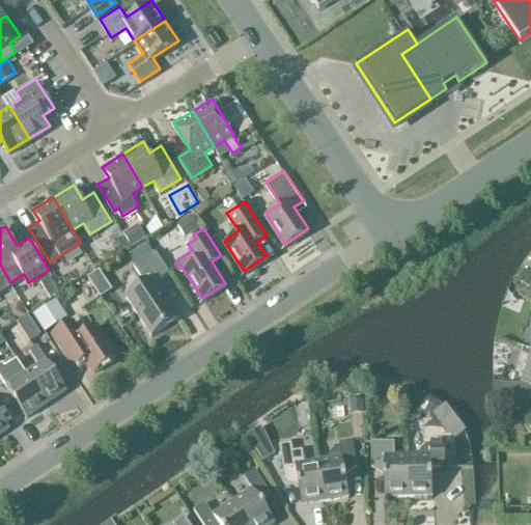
[(148,241),(130,253),(136,261),(144,255),(154,250),(148,241)]
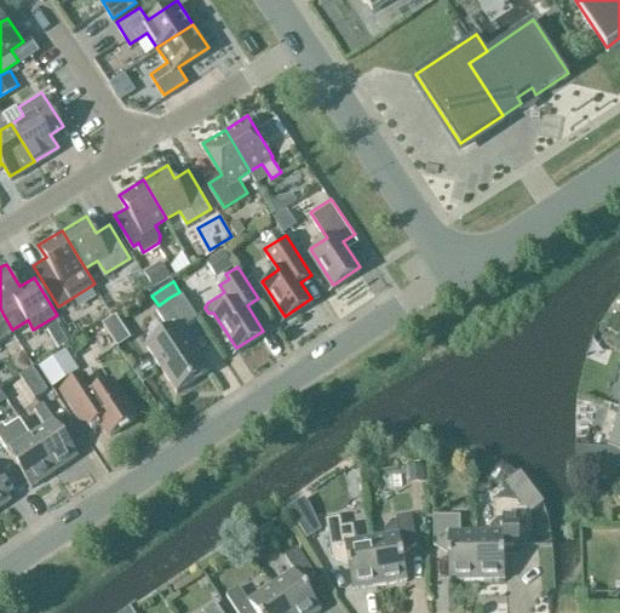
[(179,292),(168,298),(159,305),(155,307),(168,327),(147,342),(176,388),(208,367),(181,325),(197,315),(181,291),(179,292)]
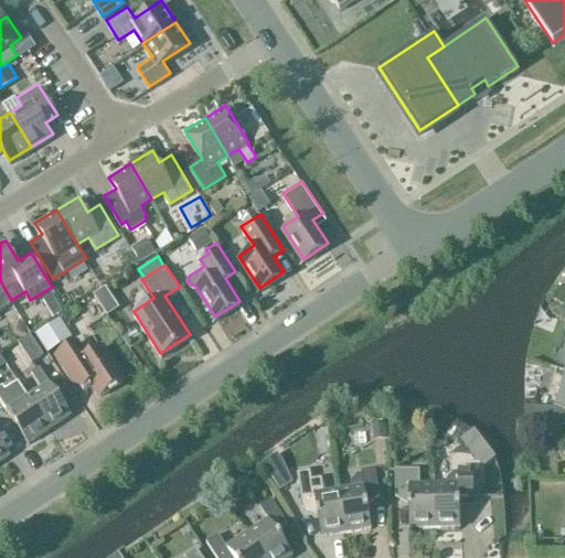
[(3,287),(0,280),(0,306),(11,300),(3,287)]
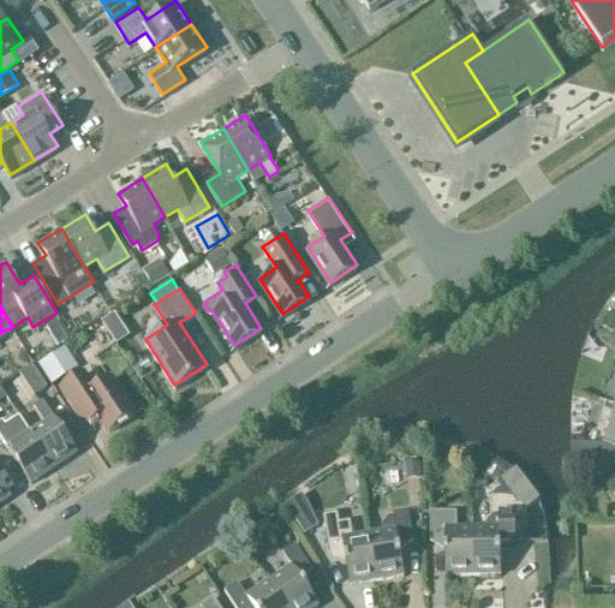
[(115,309),(102,317),(117,340),(130,332),(115,309)]
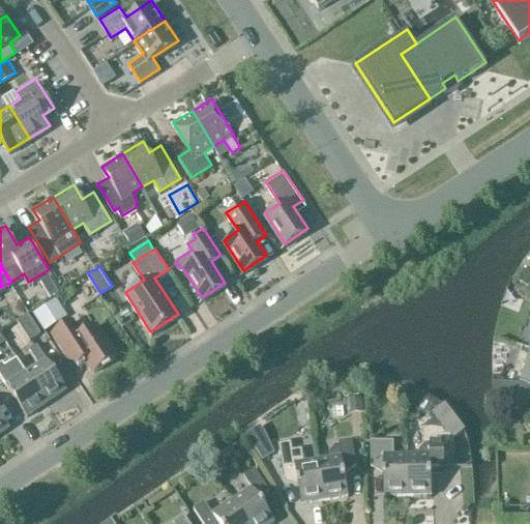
[(49,273),(40,279),(50,294),(59,289),(49,273)]
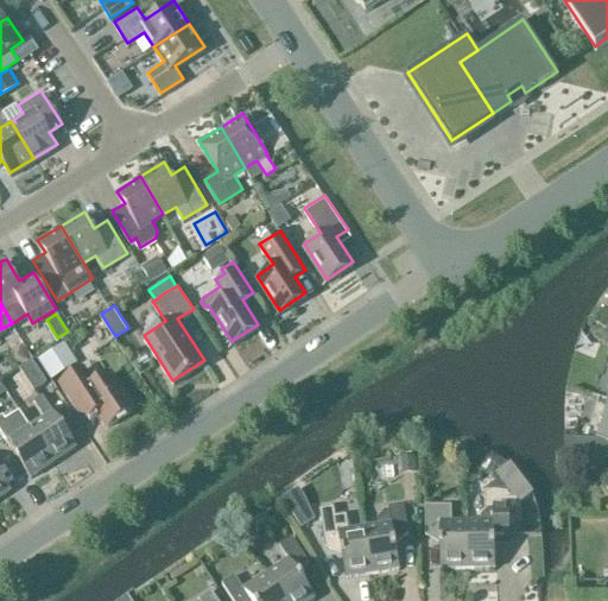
[(33,387),(46,379),(32,356),(19,365),(33,387)]
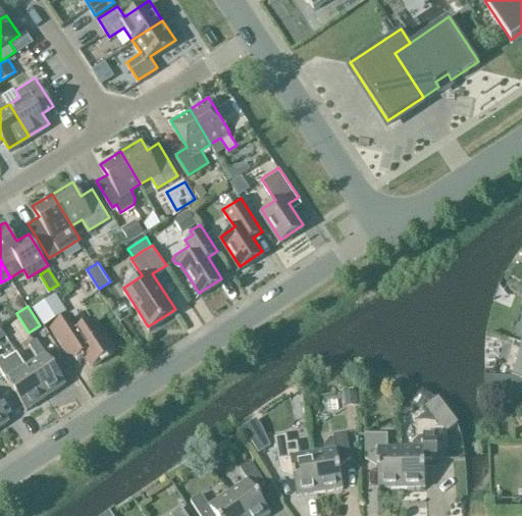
[(80,344),(93,363),(114,349),(94,318),(81,326),(71,313),(51,326),(68,352),(80,344)]
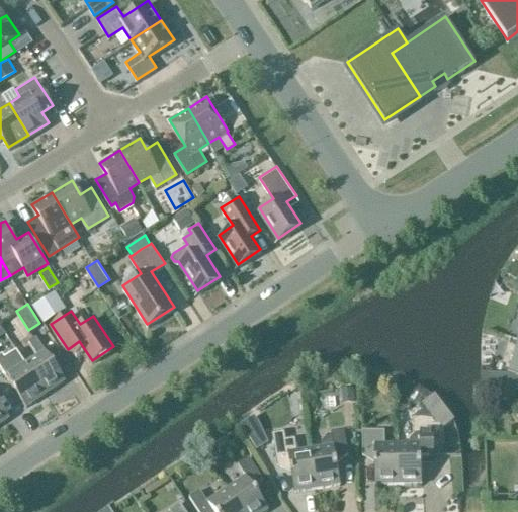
[(46,391),(65,377),(35,334),(28,339),(37,353),(25,361),(46,391)]
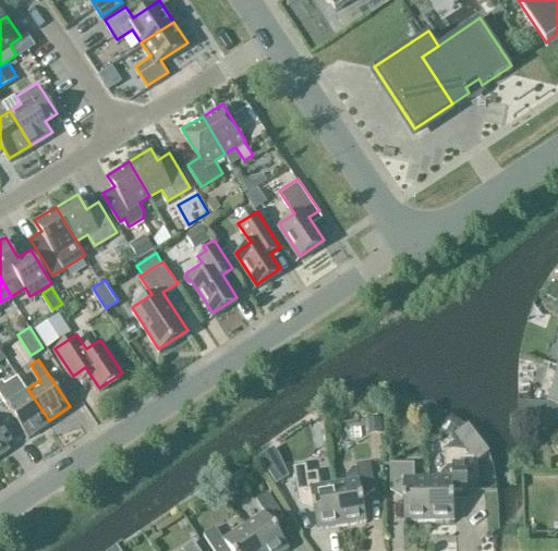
[(24,390),(3,382),(0,384),(0,393),(27,435),(49,420),(27,389),(24,390)]
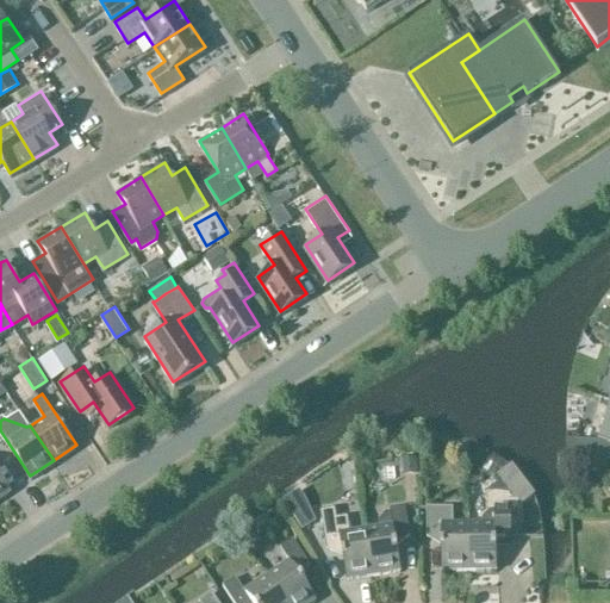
[(599,437),(599,458),(609,458),(609,440),(607,440),(599,437)]
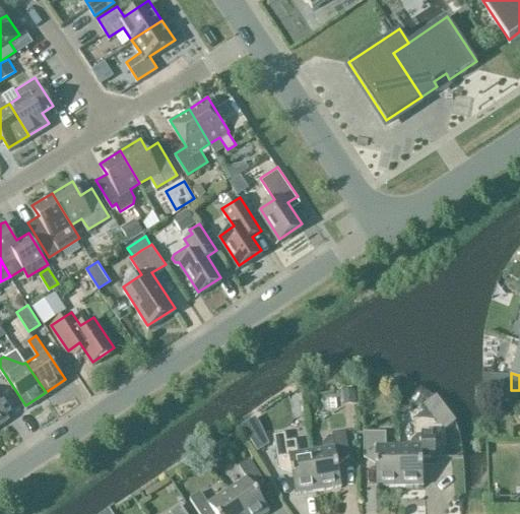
[(0,422),(9,416),(0,402),(0,422)]
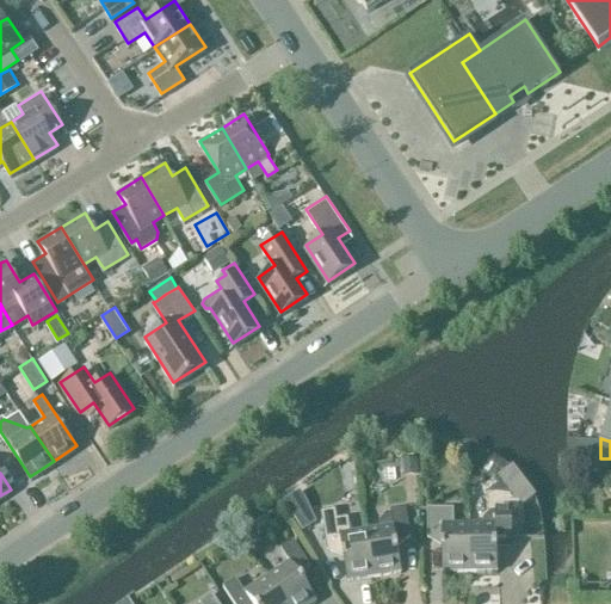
[(528,481),(514,491),(522,501),(535,491),(528,481)]
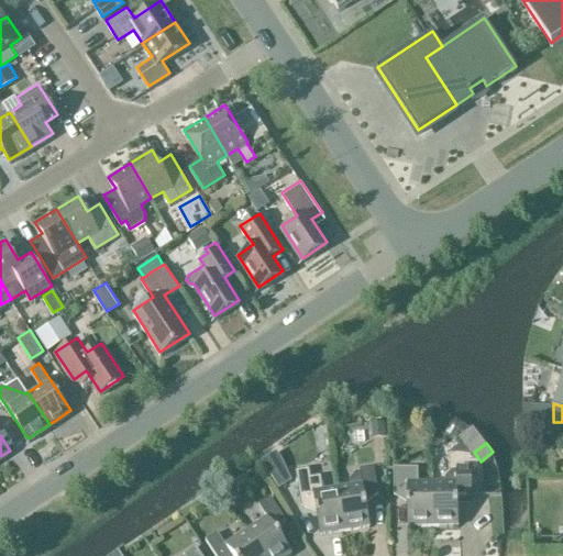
[(279,486),(295,476),(277,448),(262,459),(279,486)]
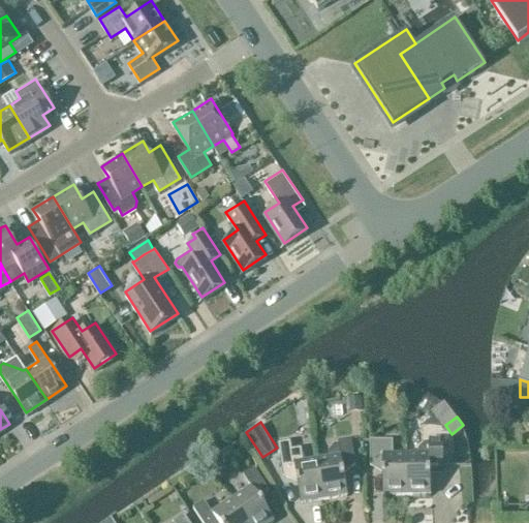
[(317,456),(323,496),(347,492),(342,463),(355,461),(351,435),(338,437),(338,441),(333,441),(328,450),(329,454),(317,456)]
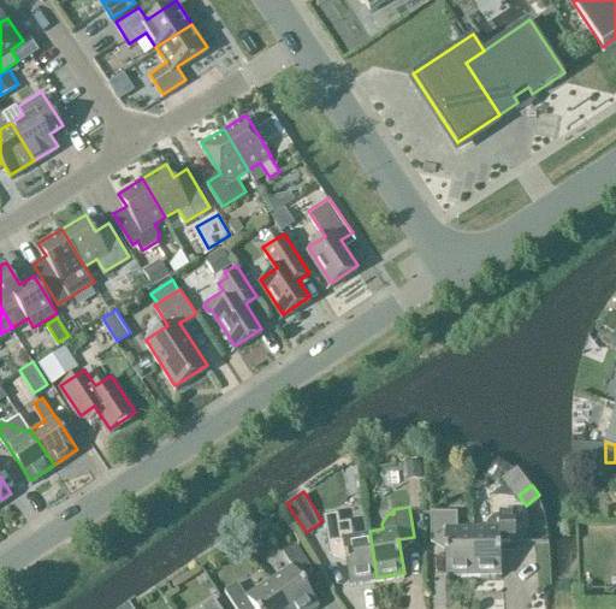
[(501,549),(515,549),(515,507),(499,508),(501,512),(495,512),(487,519),(487,524),(473,525),(473,572),(501,572),(501,549)]
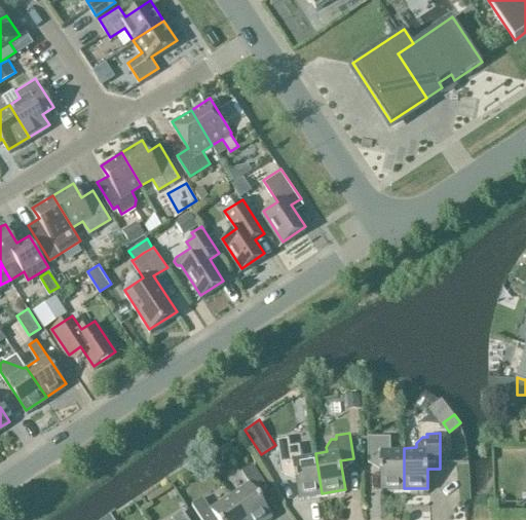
[(404,488),(404,448),(390,448),(390,434),(368,434),(368,459),(380,459),(381,488),(404,488)]
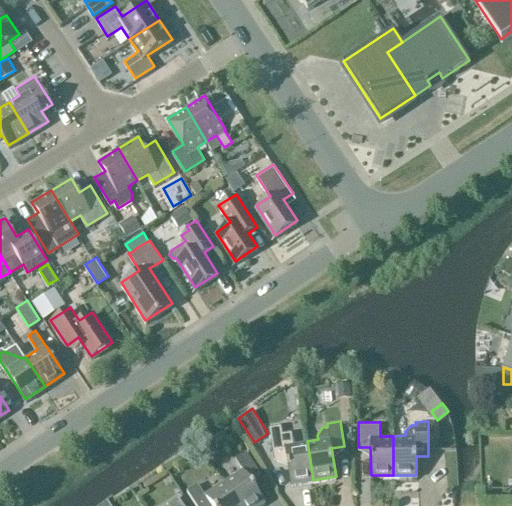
[(313,480),(307,441),(294,443),(291,429),(282,431),(281,423),(268,425),(274,458),(286,456),(291,483),(313,480)]
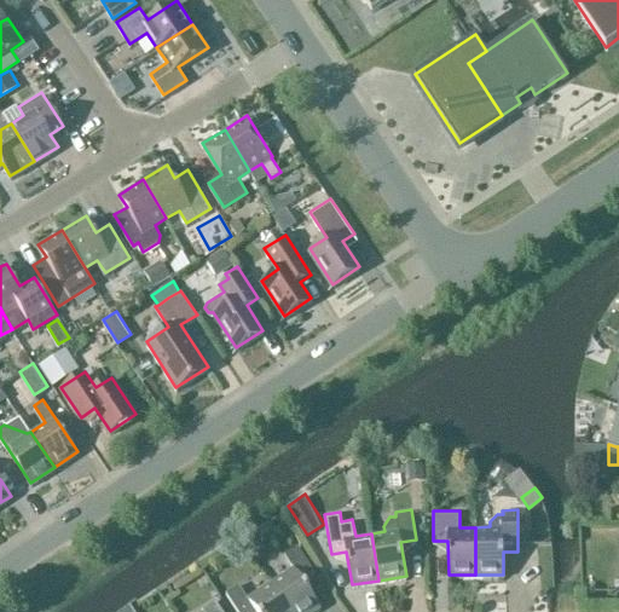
[(294,566),(271,581),(290,611),(308,611),(319,605),(301,577),(313,569),(298,543),(284,552),(294,566)]
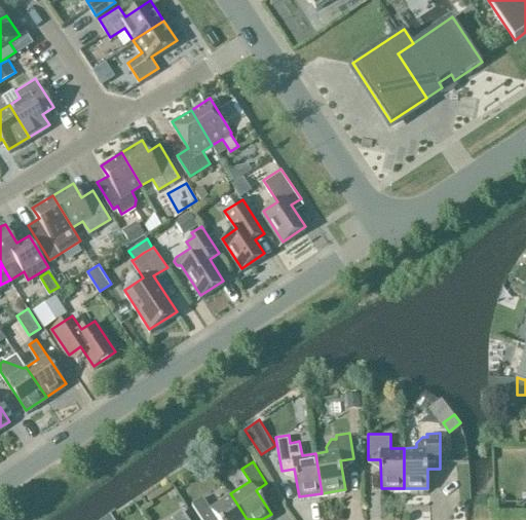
[(210,519),(217,516),(219,519),(247,519),(230,493),(211,507),(202,494),(191,502),(203,519),(210,519)]
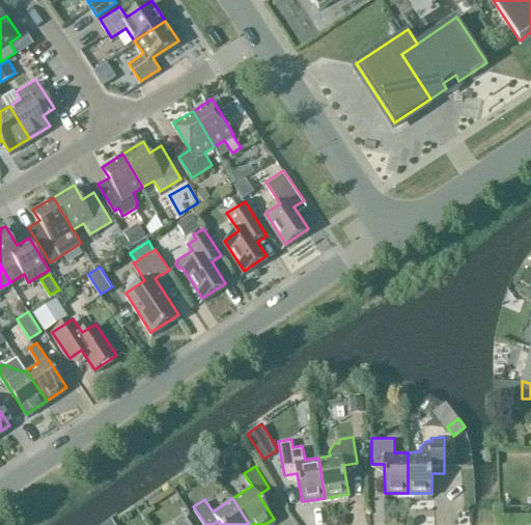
[(192,524),(184,513),(173,520),(174,523),(170,524),(192,524)]
